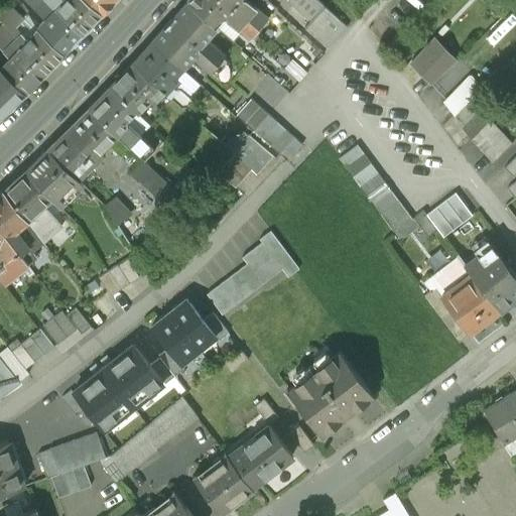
[(81,33),(45,0),(24,0),(22,2),(26,6),(29,3),(45,18),(35,27),(62,52),(81,33)]
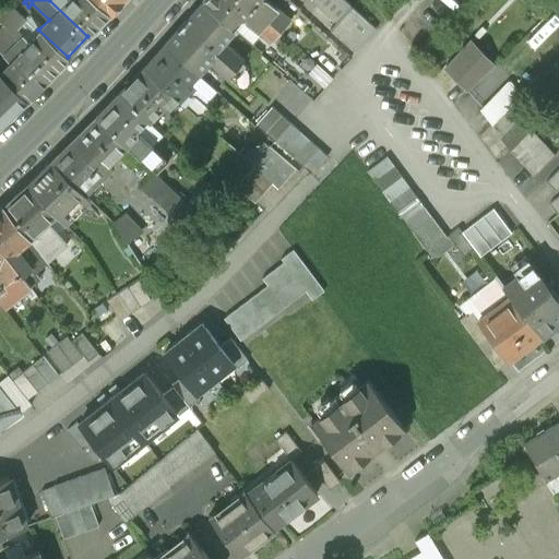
[(49,0),(87,36),(109,13),(94,0),(49,0)]
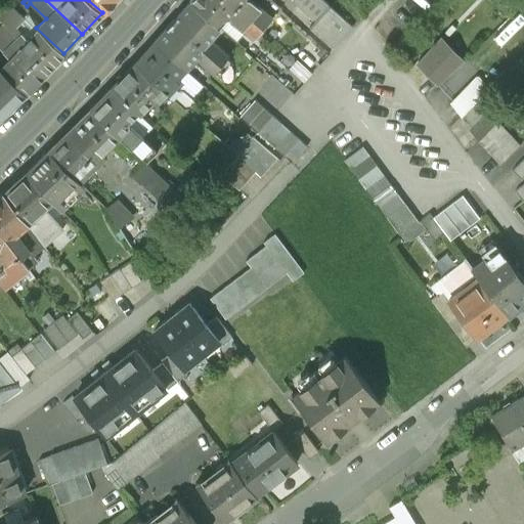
[(113,0),(88,0),(102,12),(113,0)]
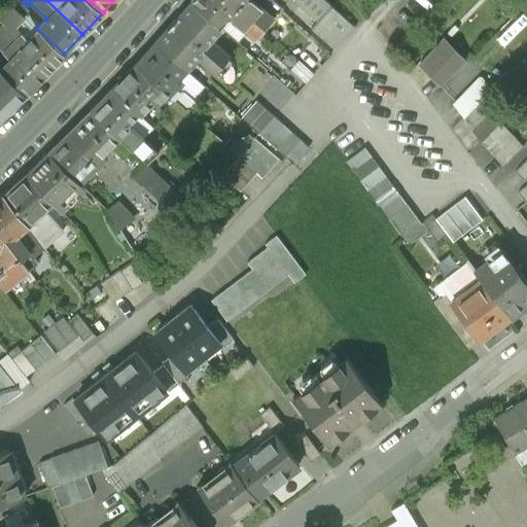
[(265,30),(231,0),(190,0),(189,1),(219,28),(220,28),(225,23),(221,19),(223,16),(231,16),(231,20),(255,41),(265,30)]
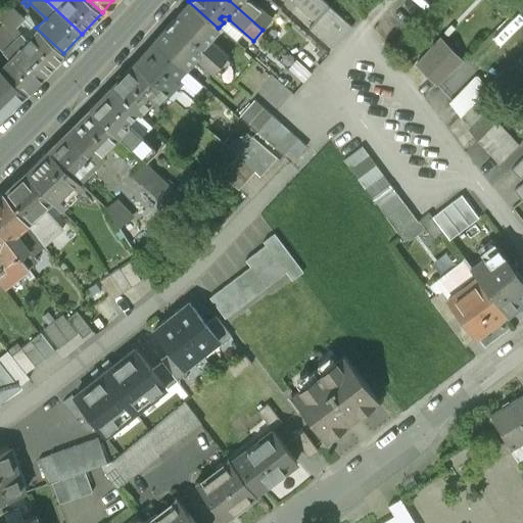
[(229,0),(263,30),(272,19),(249,0),(229,0)]
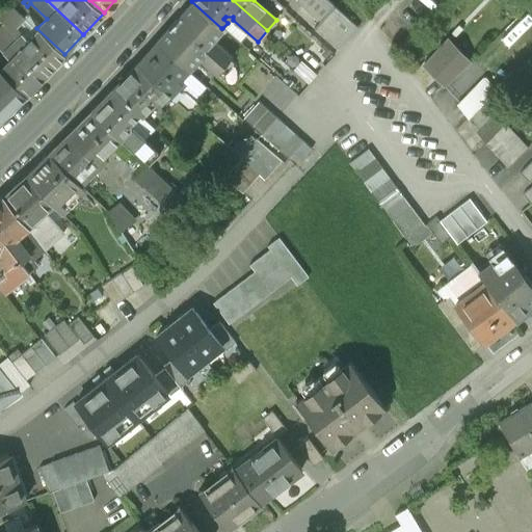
[(191,1),(156,41),(186,68),(188,70),(198,59),(216,75),(232,57),(211,38),(221,28),(191,1)]
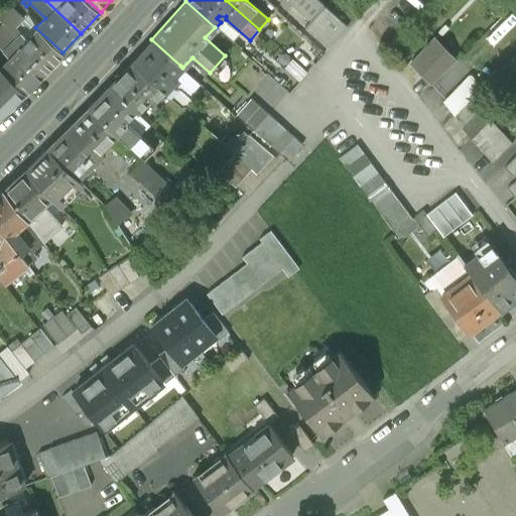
[(324,5),(304,26),(327,47),(346,25),(324,5)]
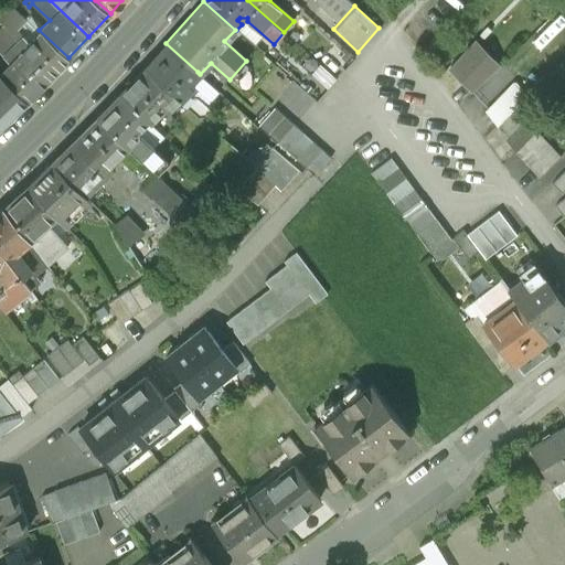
[(68,57),(39,30),(28,41),(16,29),(22,22),(17,17),(20,13),(17,10),(9,18),(1,10),(0,11),(0,25),(0,27),(9,34),(6,39),(48,80),(68,57)]
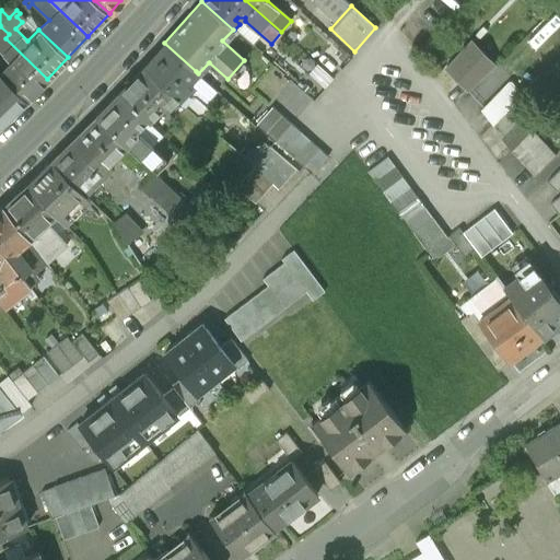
[(529,54),(555,25),(546,19),(521,46),(529,54)]
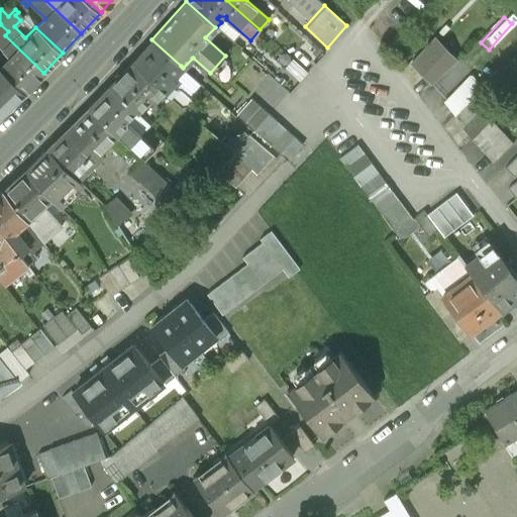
[(235,35),(221,22),(216,27),(231,40),(235,35)]
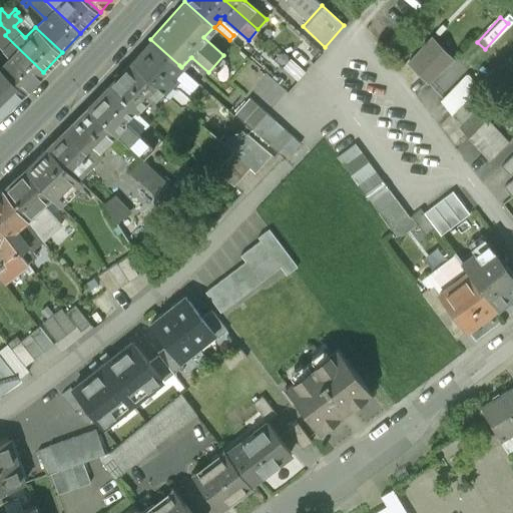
[(43,72),(5,35),(8,31),(0,24),(0,47),(8,55),(0,63),(0,67),(24,90),(43,72)]
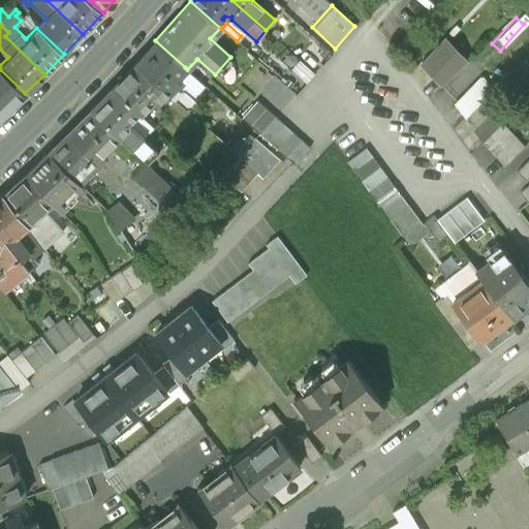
[(440,86),(469,58),(445,34),(417,62),(440,86)]
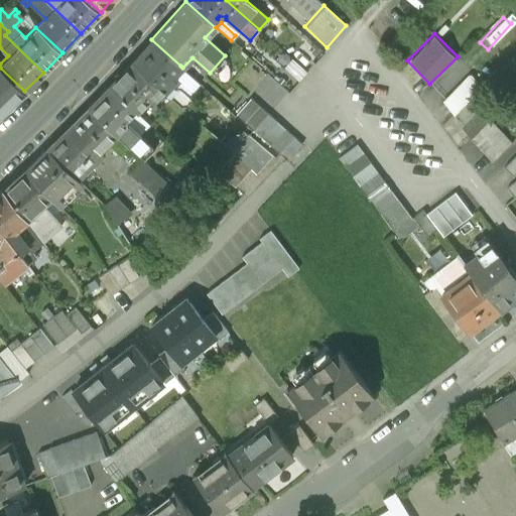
[(180,66),(151,39),(132,61),(162,89),(183,108),(191,99),(181,90),(179,89),(177,89),(175,90),(174,91),(170,88),(176,81),(171,76),(180,66)]
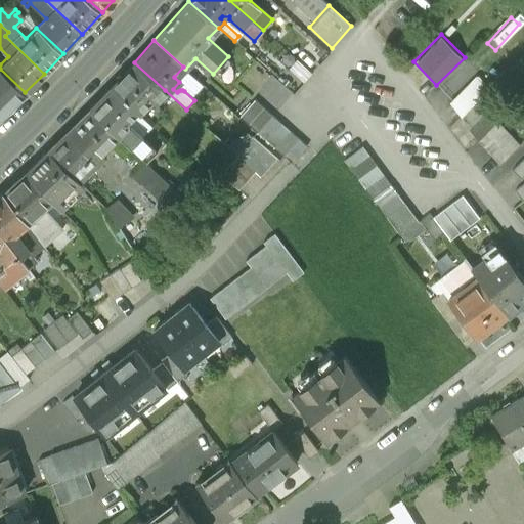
[(296,58),(288,68),(302,81),(310,72),(296,58)]
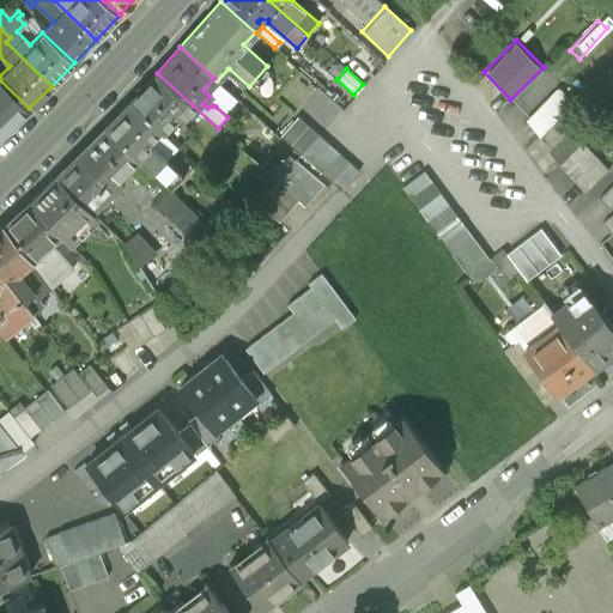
[(515,98),(527,111),(557,82),(545,70),(515,98)]
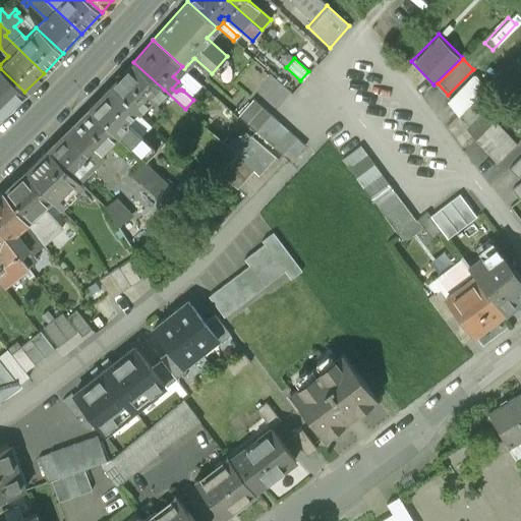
[(164,90),(133,62),(110,87),(136,110),(138,112),(155,96),(157,98),(164,90)]
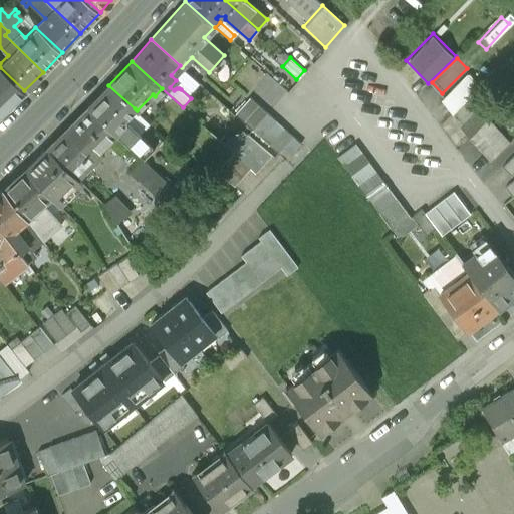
[(0,113),(24,90),(0,67),(0,113)]
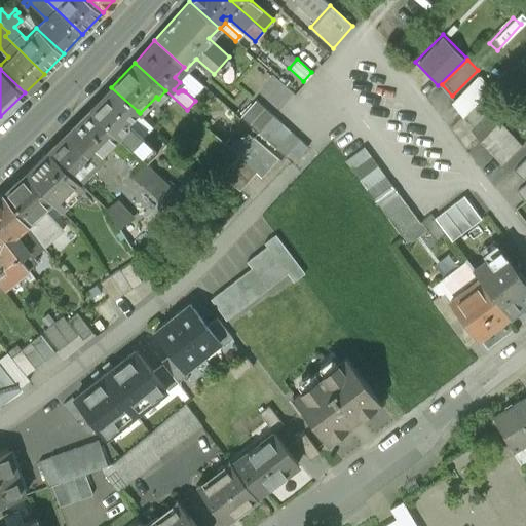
[(472,86),(451,103),(463,116),(490,89),(480,78),(471,85),(472,86)]
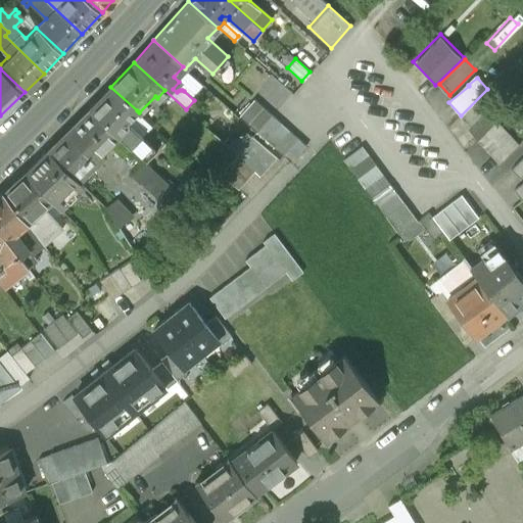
[(137,110),(110,87),(90,109),(132,148),(142,138),(131,128),(128,128),(127,122),(137,110)]
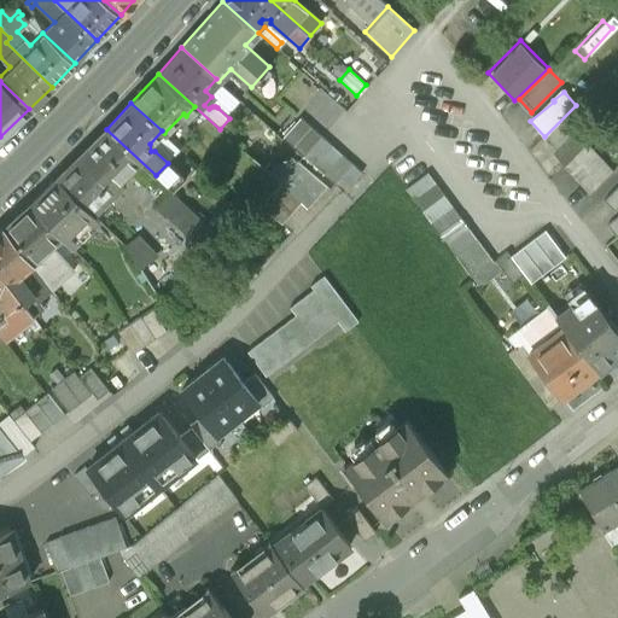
[(301,117),(283,136),(303,155),(303,156),(321,135),(301,117)]
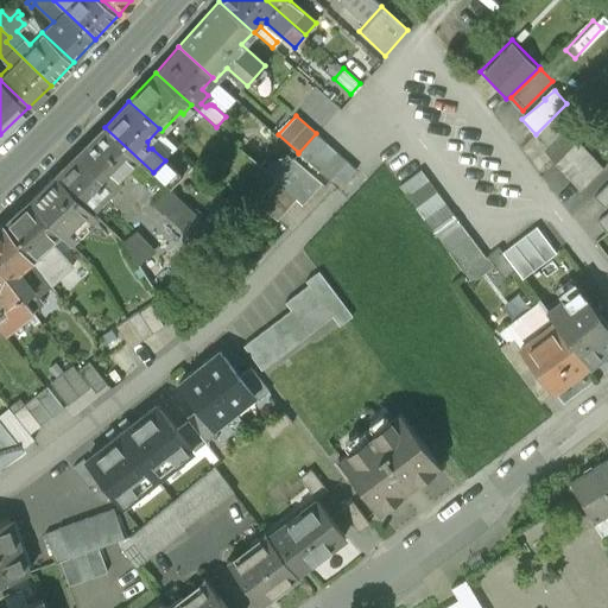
[(153,172),(105,127),(77,153),(113,189),(122,179),(119,176),(131,164),(134,172),(145,182),(152,173),(153,172)]
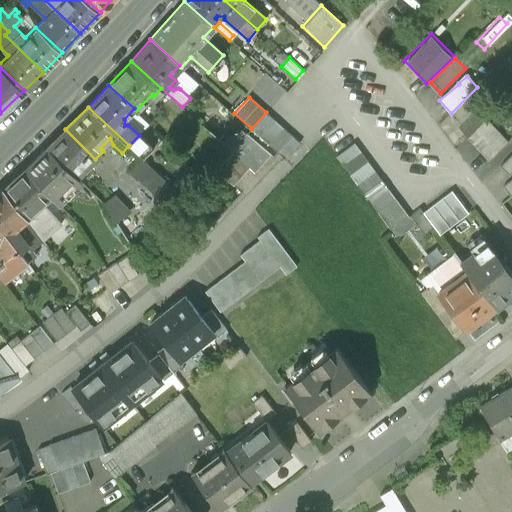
[(266,112),(251,129),(260,136),(275,120),(266,112)]
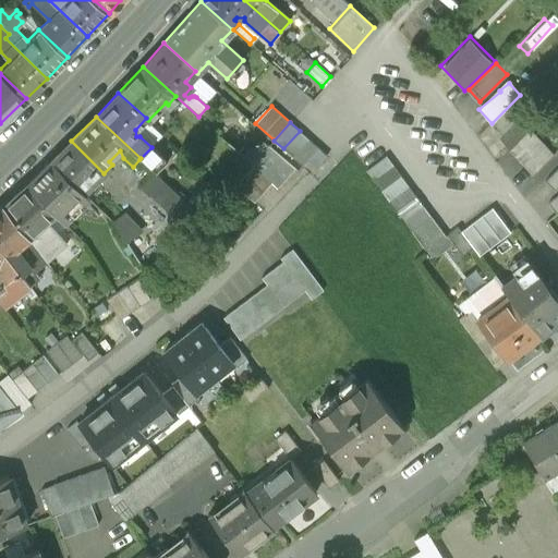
[(530,129),(510,148),(534,176),(554,155),(530,129)]
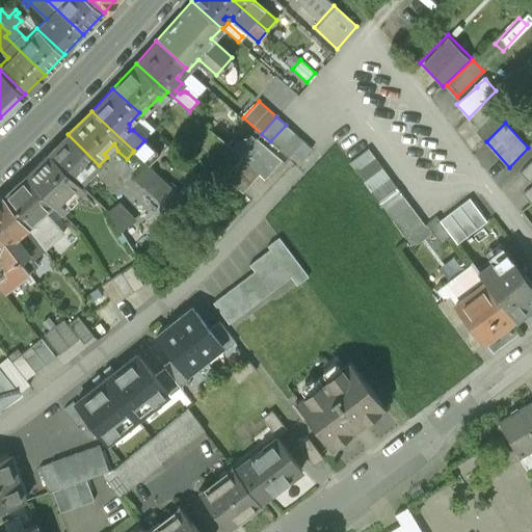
[(286,125),(270,141),(278,150),(294,133),(286,125)]
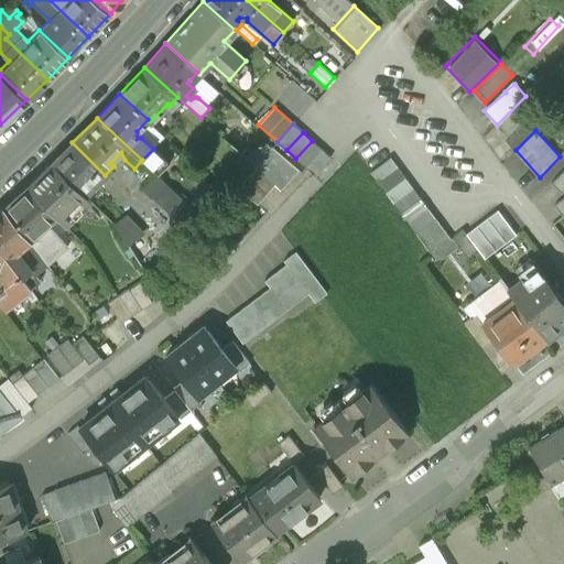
[(312,141),(295,159),(305,166),(322,149),(312,141)]
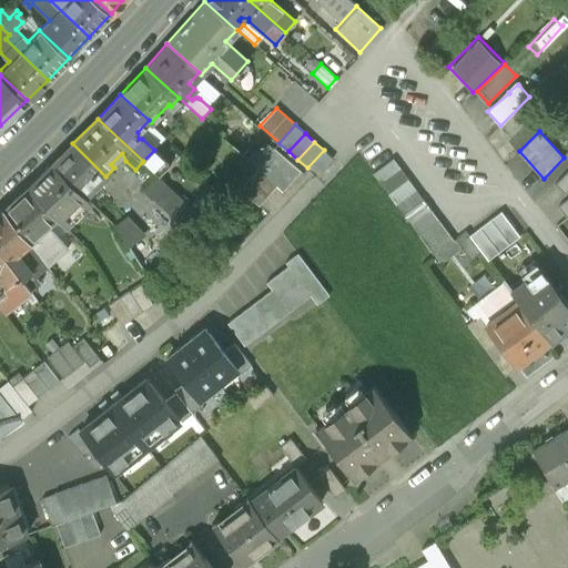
[(105,176),(72,143),(52,163),(85,195),(105,176)]
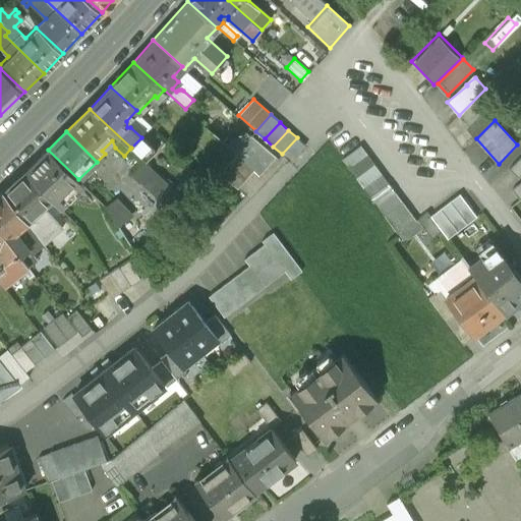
[(131,148),(130,149),(137,155),(148,145),(141,137),(131,148)]
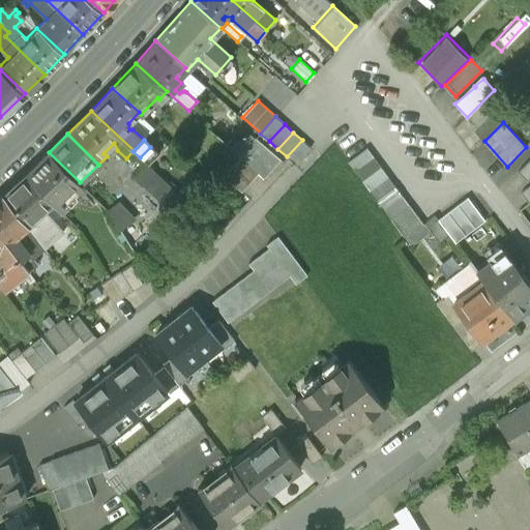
[(302,140),(287,156),(295,165),(311,148),(302,140)]
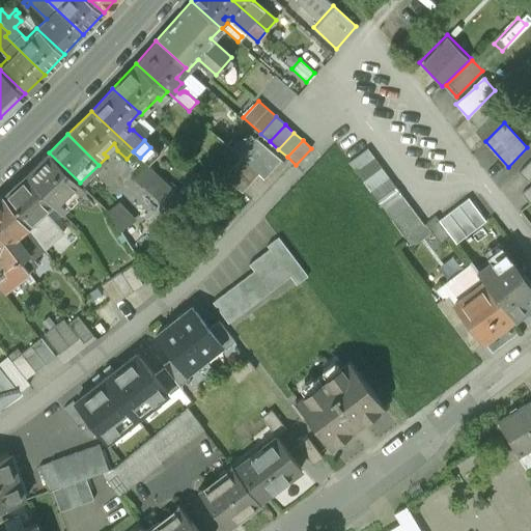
[(367,148),(350,162),(357,171),(374,158),(367,148)]
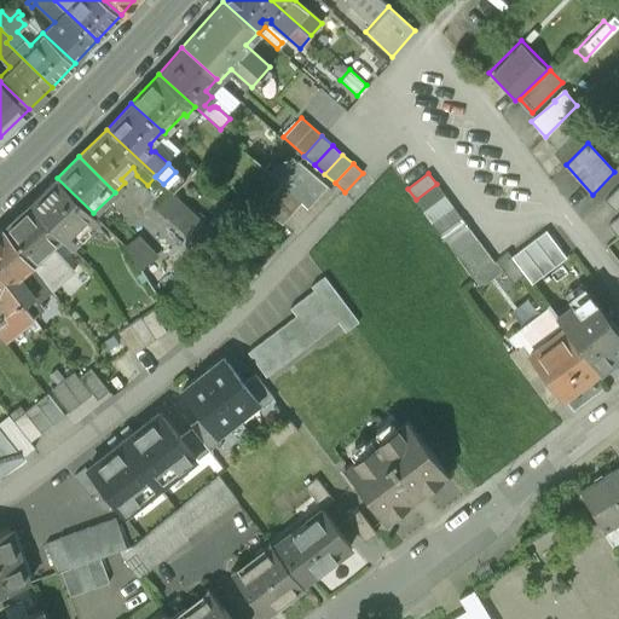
[(93,213),(57,178),(30,203),(63,237),(71,247),(99,220),(93,213)]
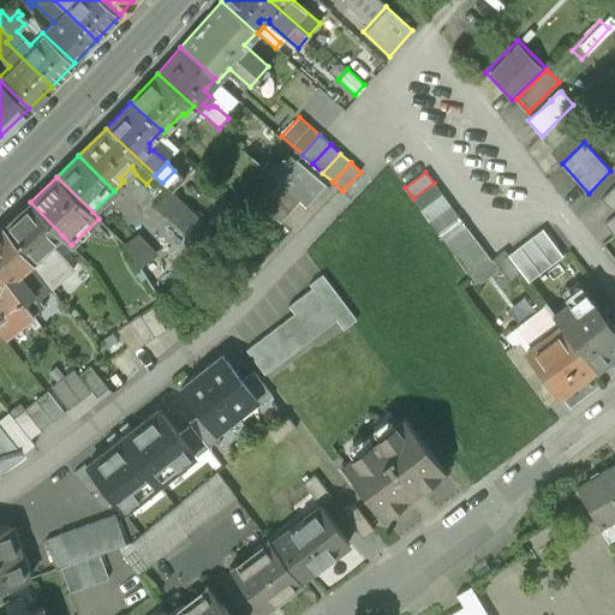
[(434,183),(413,198),(421,209),(442,193),(434,183)]
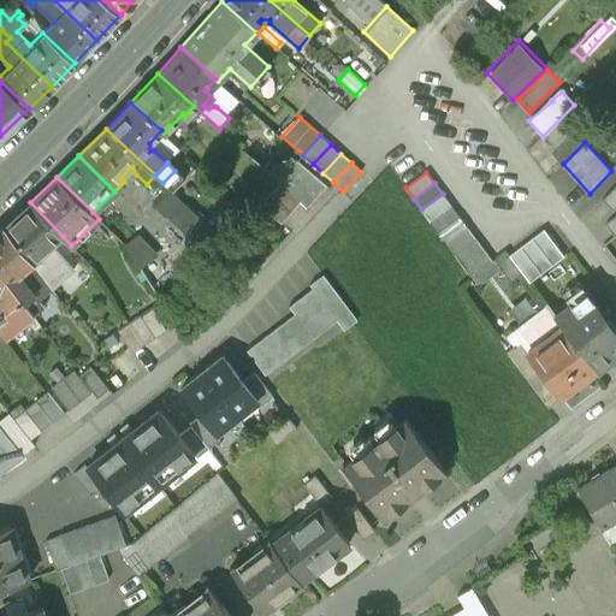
[(301,202),(282,184),(262,206),(282,224),(301,202)]
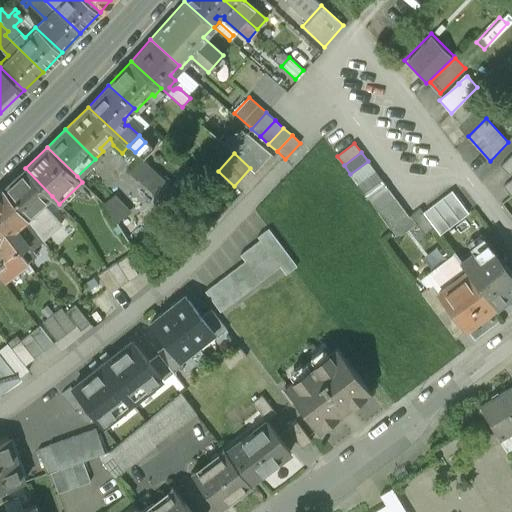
[(186,200),(143,160),(131,172),(175,213),(186,200)]
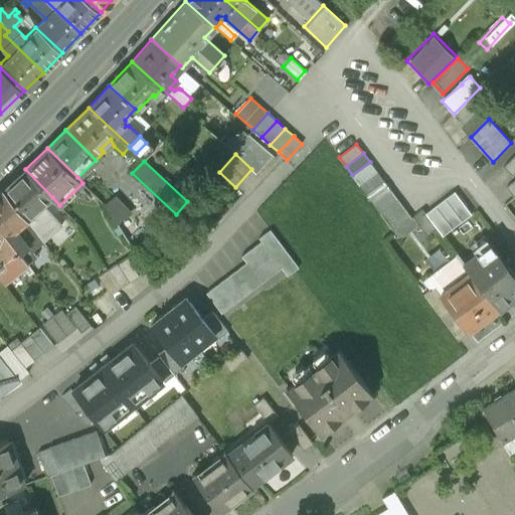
[(370,162),(352,175),(359,184),(377,171),(370,162)]
